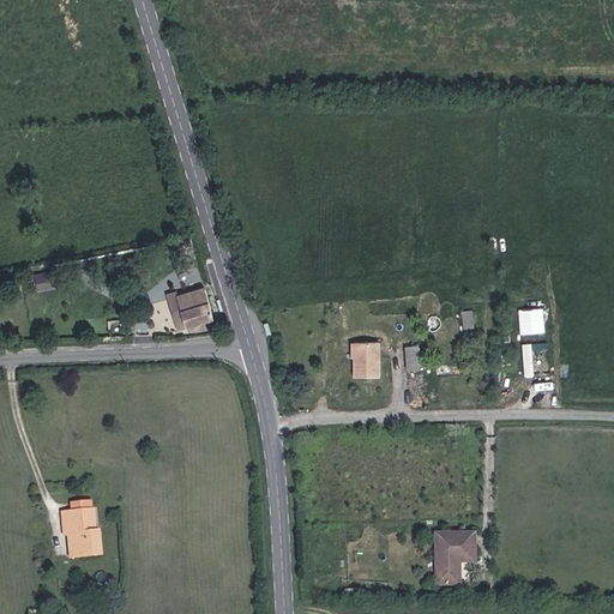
[(54,271),(35,272),(36,289),(55,288),(54,271)]
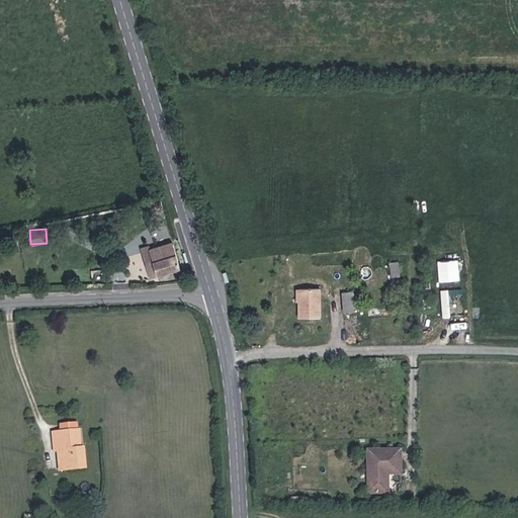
[(162,250),(139,256),(147,282),(170,276),(162,250)]
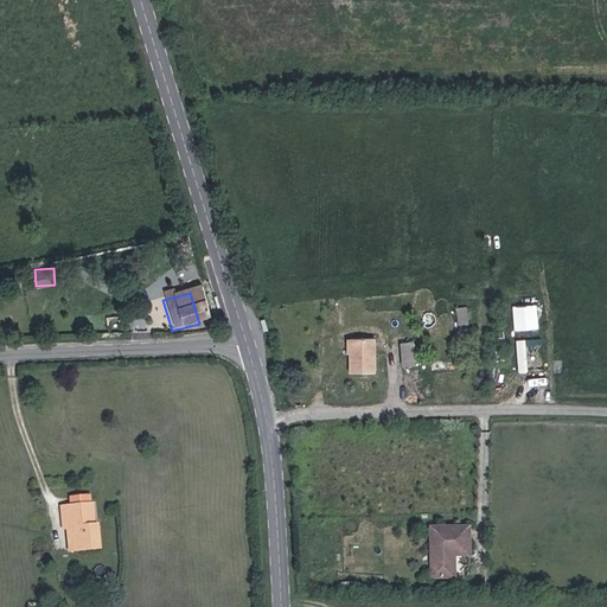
[(164,333),(172,331),(163,300),(161,296),(153,299),(164,333)]
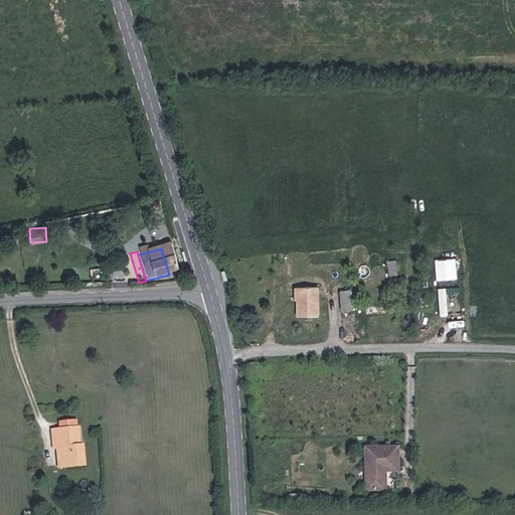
[(457,259),(436,259),(436,279),(457,279),(457,259)]
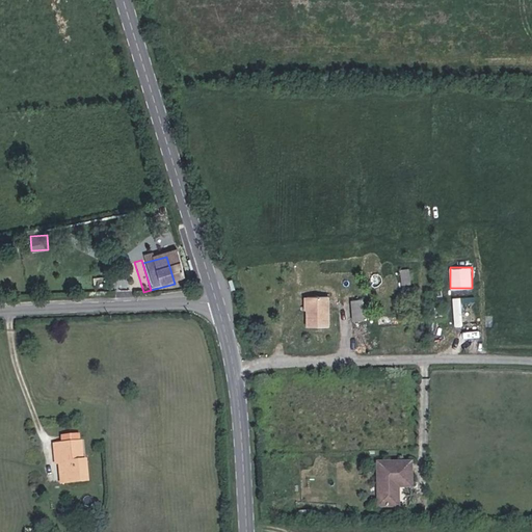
[(409,268),(401,268),(401,283),(409,283),(409,268)]
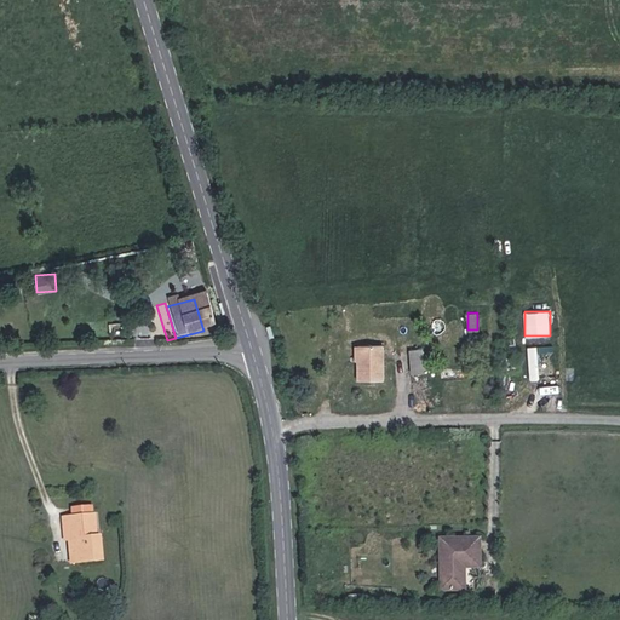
[(345,386),(371,385),(369,338),(350,339),(350,363),(344,362),(345,386)]
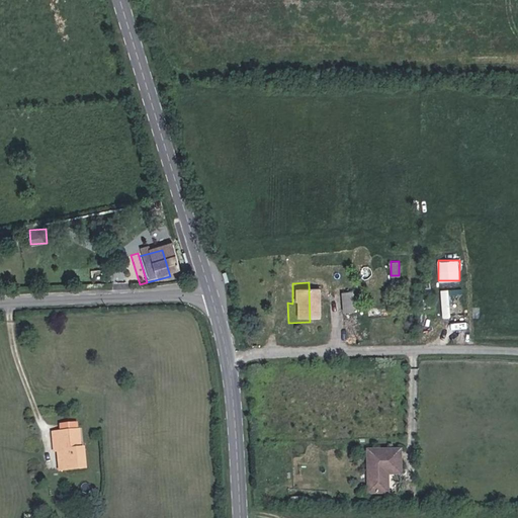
[(442,288),(442,317),(450,317),(450,288),(442,288)]
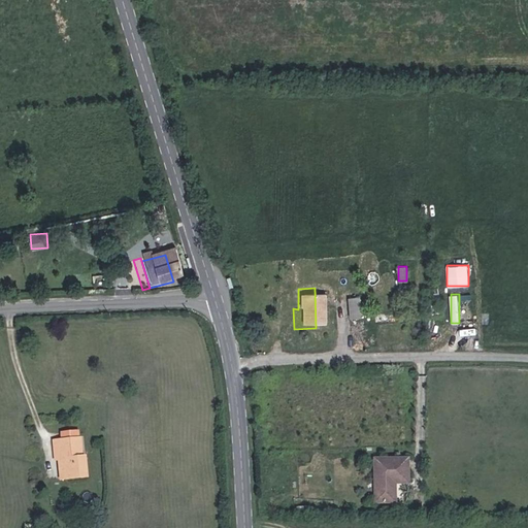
[(349,317),(361,317),(361,296),(349,296),(349,317)]
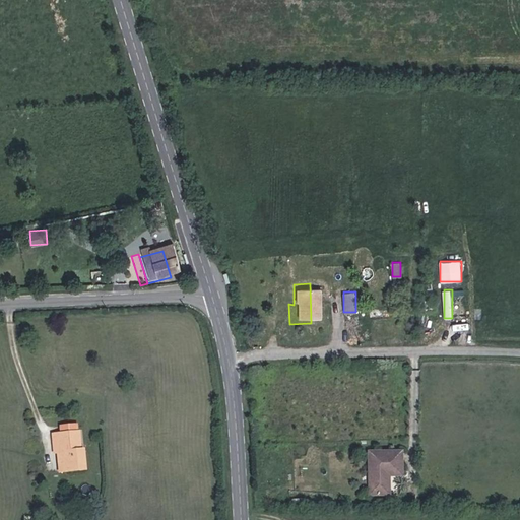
[(51,438),(70,437),(70,428),(51,430),(51,438)]
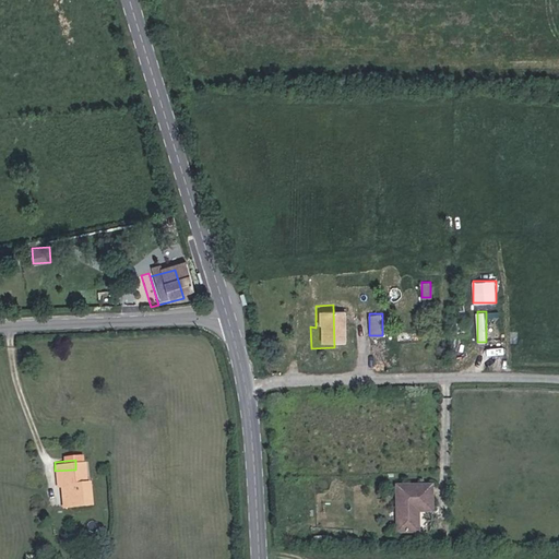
[(81,511),(75,470),(55,471),(48,472),(50,490),(56,489),(58,513),(81,511)]
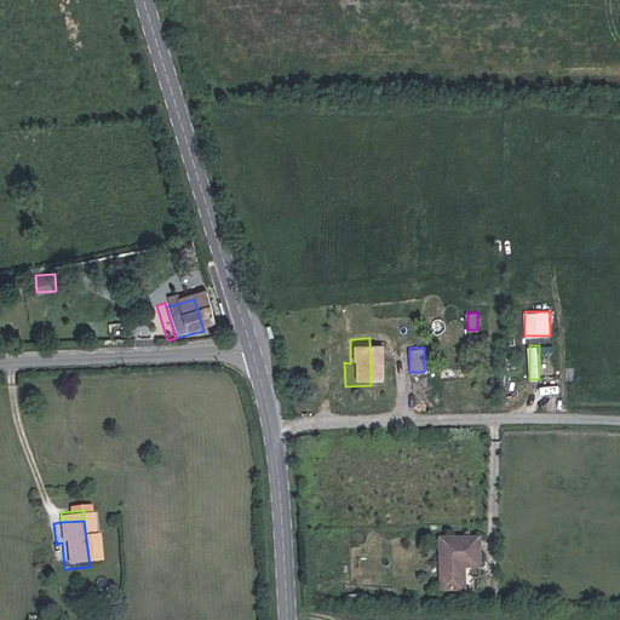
[(466,567),(481,567),(482,535),(438,534),(437,591),(466,591),(466,567)]
